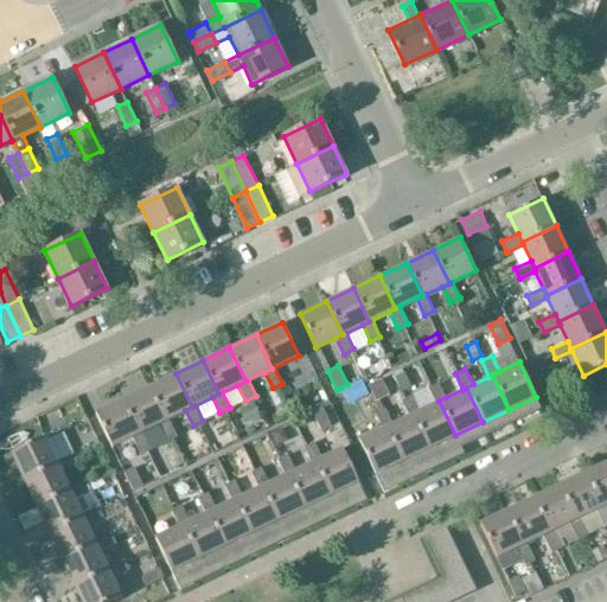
[(177,434),(168,418),(185,410),(192,407),(176,373),(149,385),(165,420),(159,422),(167,439),(177,434)]
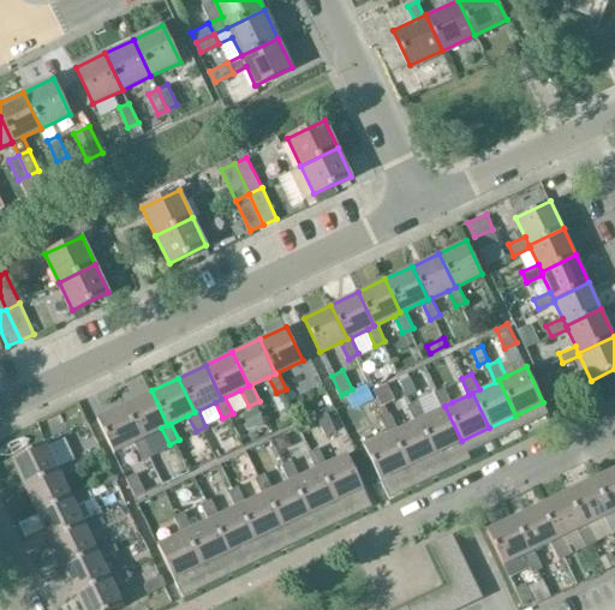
[(352,389),(346,393),(353,406),(375,396),(368,382),(352,389)]
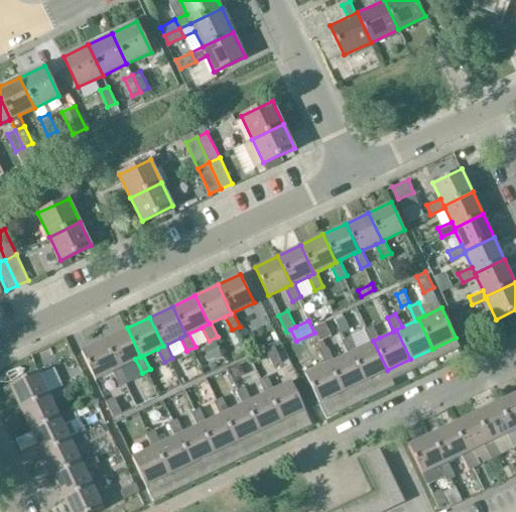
[(379,338),(372,325),(364,329),(370,342),(357,349),(351,352),(365,381),(387,370),(373,341),(379,338)]
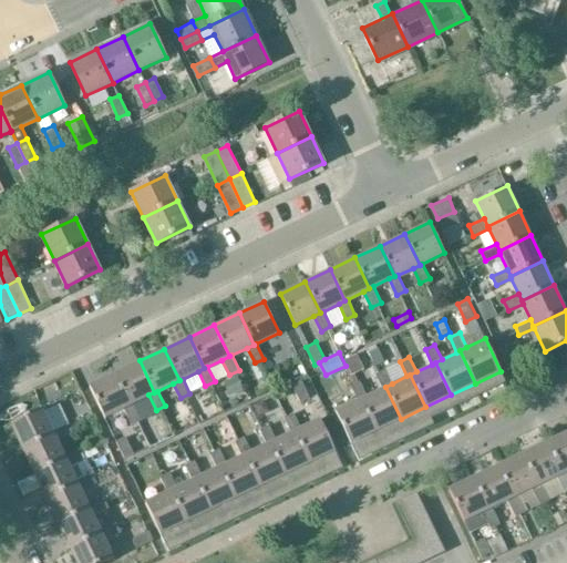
[(133,402),(148,395),(154,392),(140,360),(114,372),(130,405),(124,407),(131,422),(140,418),(133,402)]
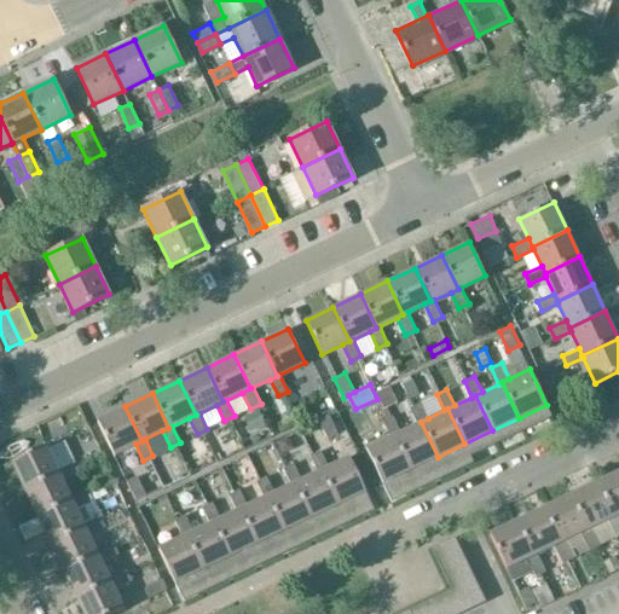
[(400,432),(393,434),(410,470),(438,457),(421,422),(428,418),(420,403),(410,407),(417,423),(400,432)]
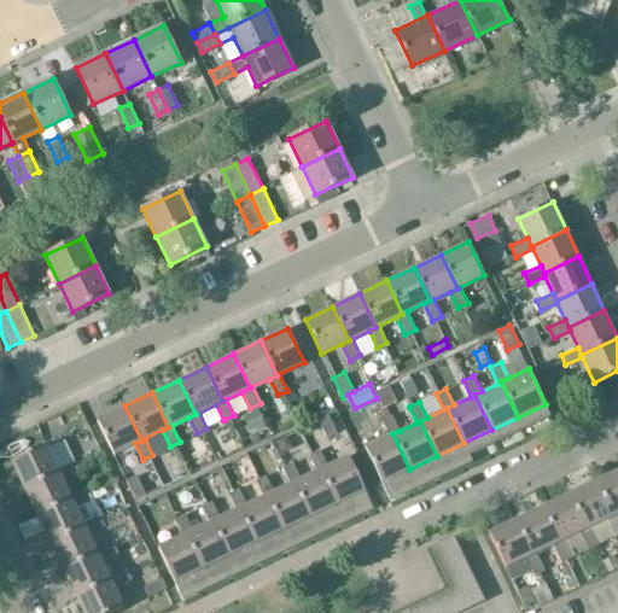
[(135,443),(141,441),(124,406),(98,419),(114,454),(135,443)]
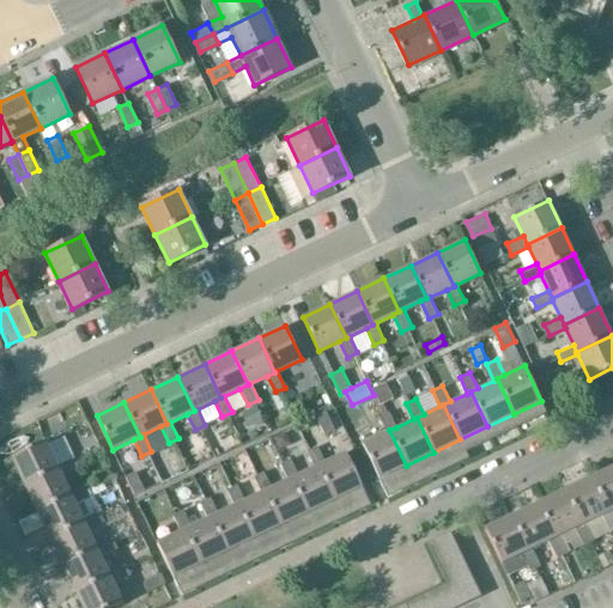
[(326,408),(315,413),(323,432),(335,426),(326,408)]
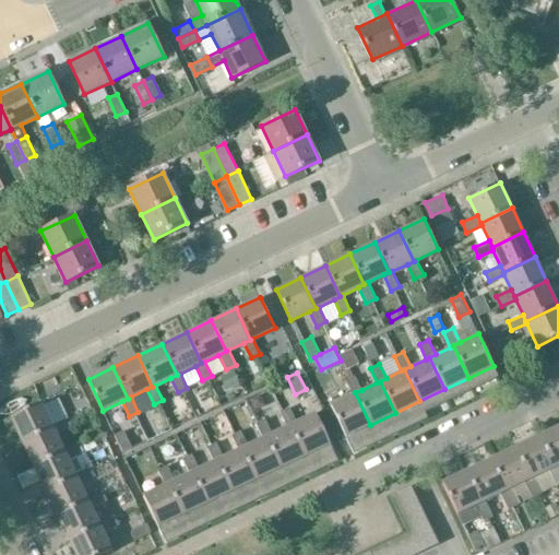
[(352,394),(331,404),(346,436),(370,425),(355,392),(361,390),(355,376),(344,380),(352,394)]
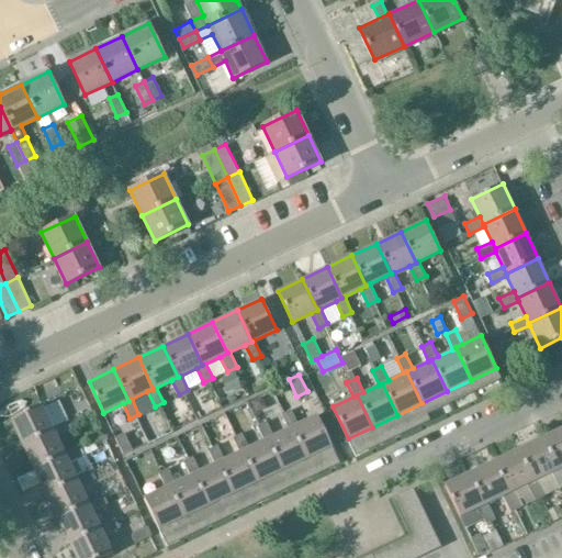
[(52,425),(42,404),(10,420),(22,444),(54,428),(57,435),(71,427),(67,419),(52,425)]
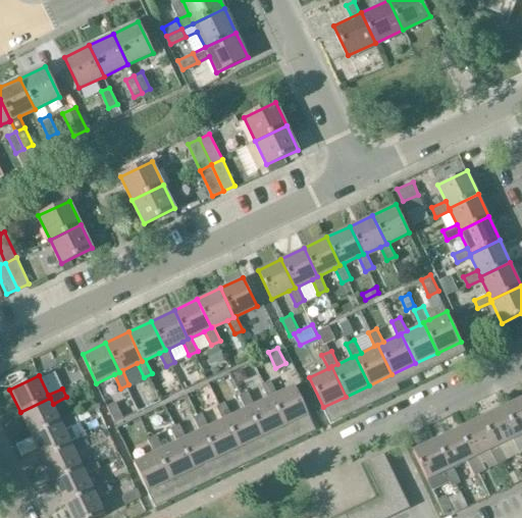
[(254,403),(248,405),(262,436),(285,425),(270,395),(276,392),(270,378),(261,382),(267,396),(254,403)]
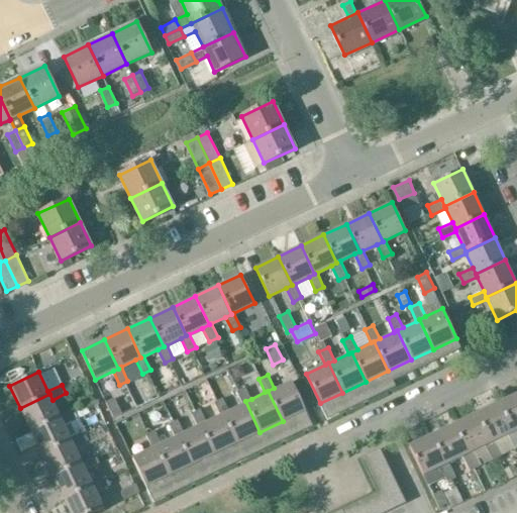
[(291,380),(274,388),(268,391),(283,421),(305,410),(291,380)]
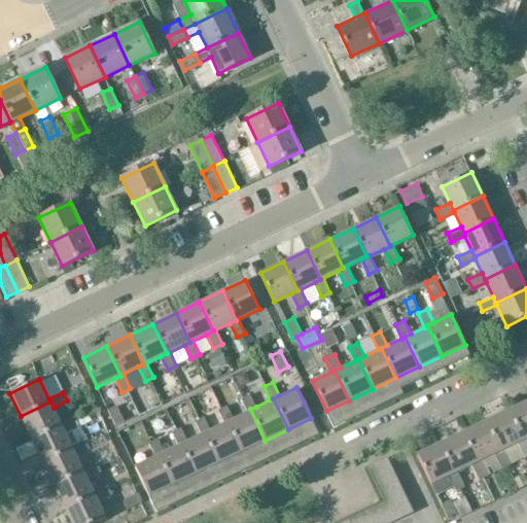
[(233,417),(226,420),(242,451),(265,441),(250,409),(256,407),(250,393),(241,397),(247,411),(233,417)]
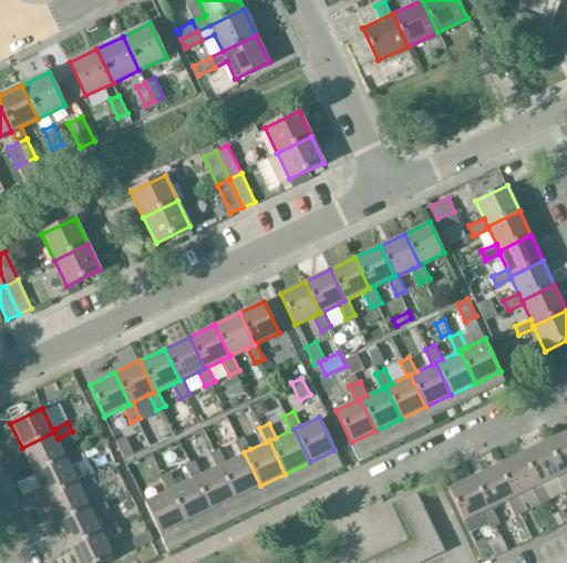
[(566,430),(547,440),(563,472),(558,476),(565,490),(566,489),(566,471),(566,470),(566,430)]
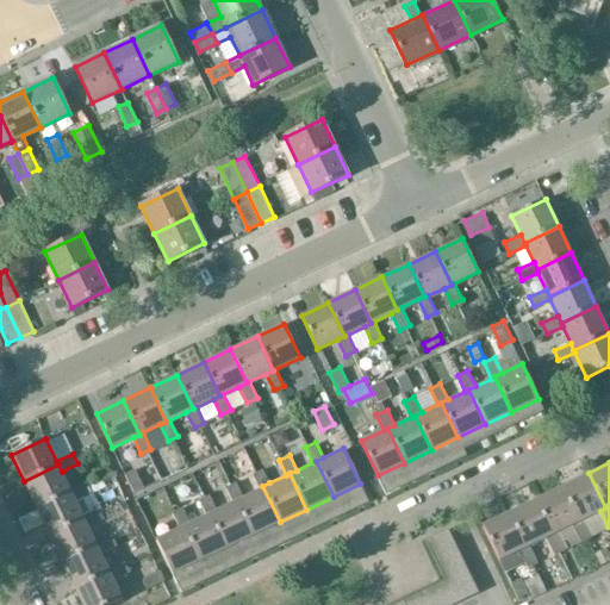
[(62,472),(58,465),(24,481),(37,509),(72,492),(74,498),(91,491),(86,480),(69,488),(62,472)]
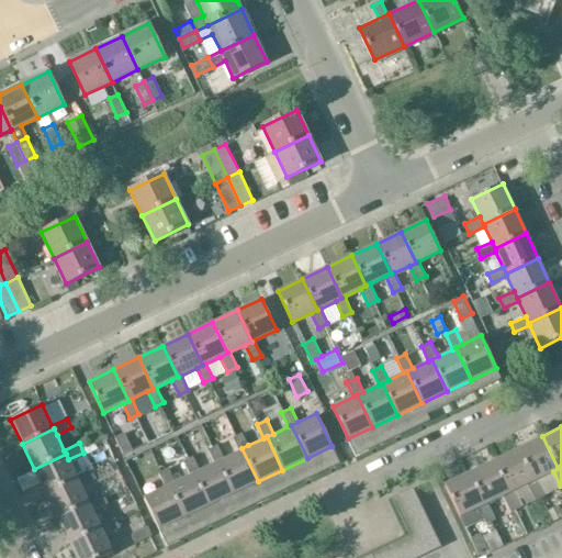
[(233,436),(239,450),(224,457),(217,460),(233,493),(258,481),(242,448),(248,445),(242,431),(233,436)]
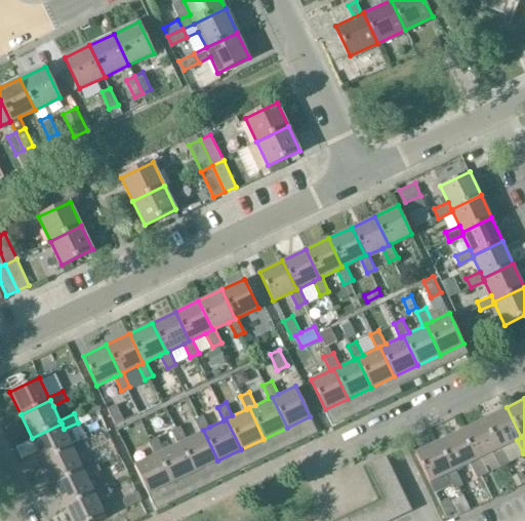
[(116,403),(107,407),(114,424),(124,419),(116,403)]
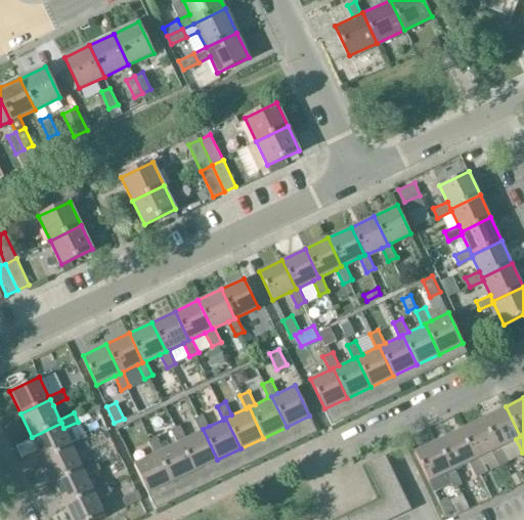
[(508,460),(501,446),(516,439),(520,436),(506,406),(483,418),(497,448),(491,450),(498,464),(508,460)]
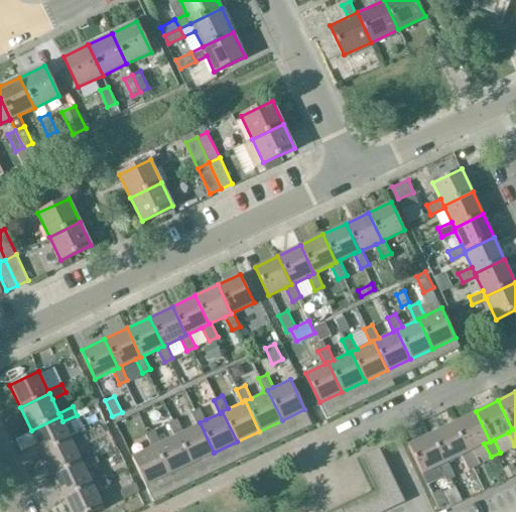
[(182,430),(177,433),(191,464),(214,453),(200,422),(206,419),(200,406),(190,410),(198,423),(182,430)]
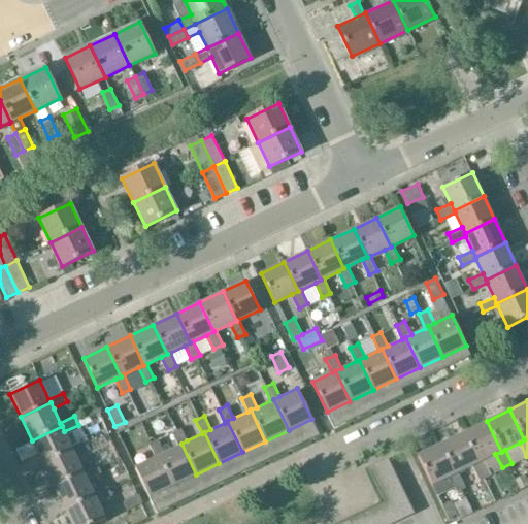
[(464,432),(479,462),(472,465),(479,479),(488,473),(482,461),(495,454),(501,452),(487,421),(464,432)]
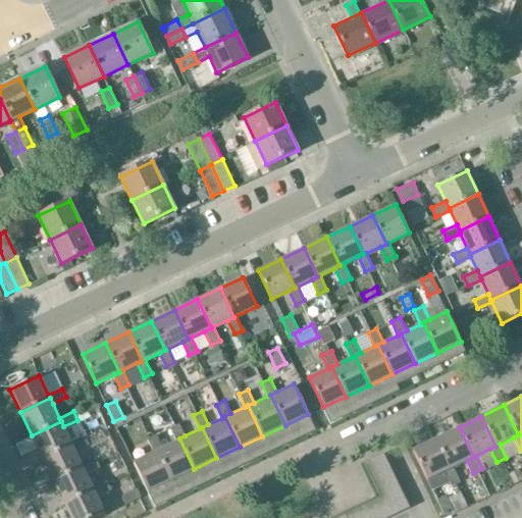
[(63,426),(61,421),(32,435),(42,458),(71,444),(74,450),(89,444),(85,433),(69,441),(63,426)]
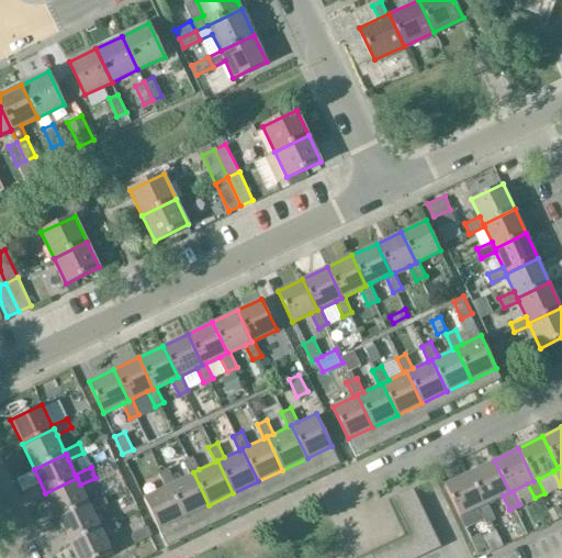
[(175,481),(168,484),(183,517),(209,505),(193,472),(199,469),(192,455),(182,460),(189,475),(175,481)]
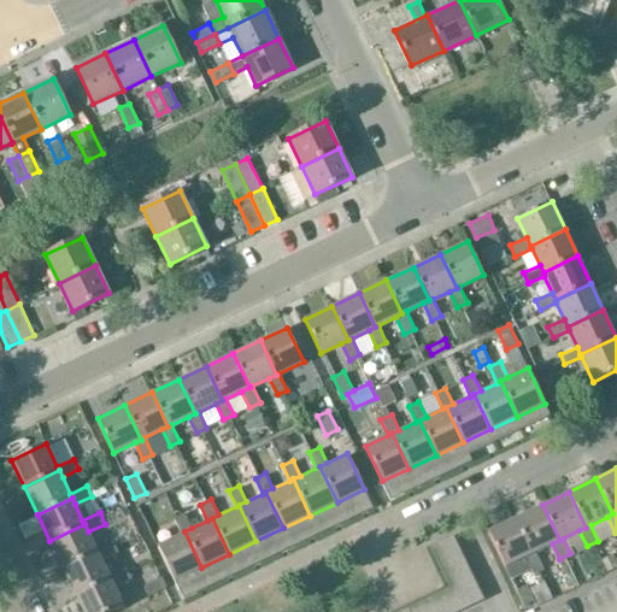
[(515,518),(532,553),(526,555),(533,572),(542,568),(536,551),(552,543),(559,540),(542,505),(515,518)]
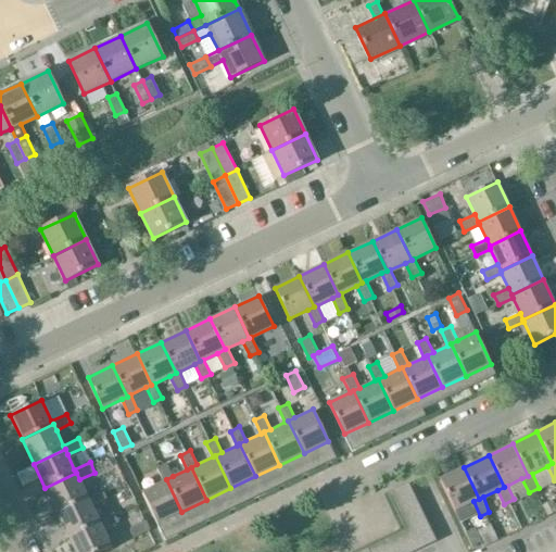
[(164,480),(142,491),(158,523),(181,512),(166,479),(173,476),(166,462),(156,466),(164,480)]
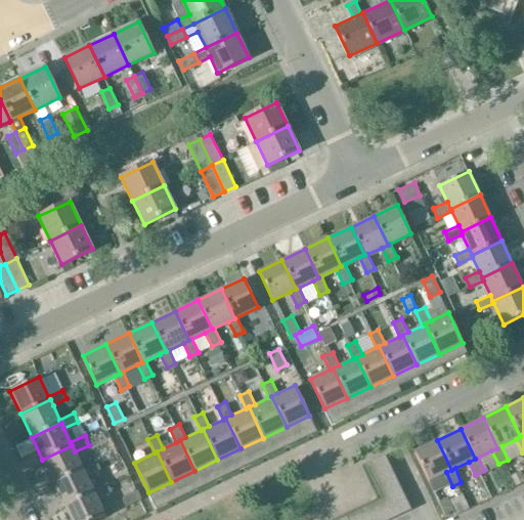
[(415,450),(429,481),(446,472),(451,470),(437,440),(415,450)]
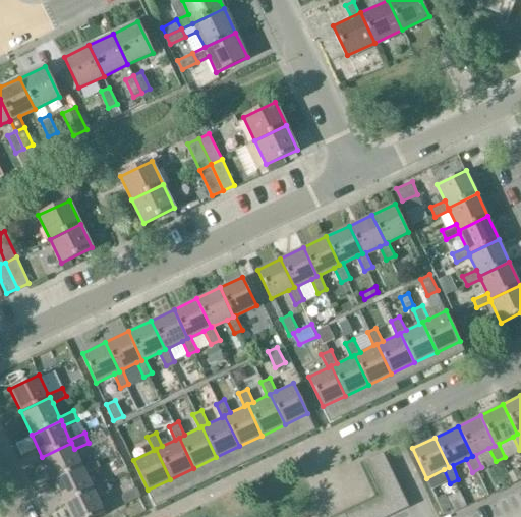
[(71,443),(42,457),(53,480),(82,466),(85,471),(100,464),(96,456),(80,462),(74,449),(71,443)]
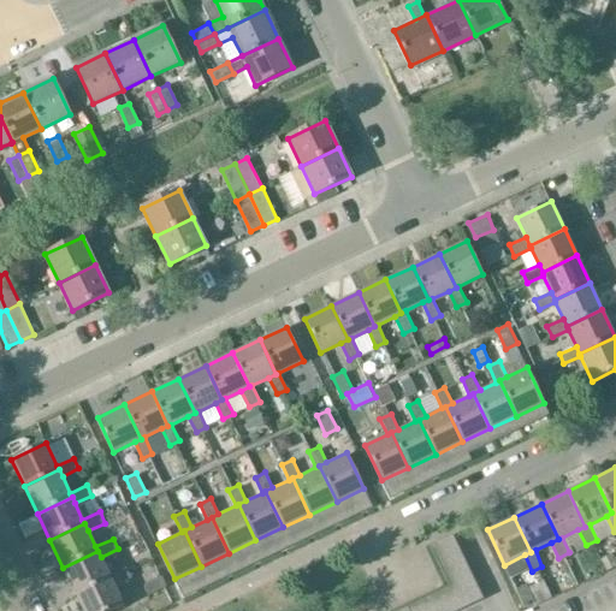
[(113,585),(130,576),(125,567),(110,574),(101,557),(98,551),(63,568),(76,594),(111,577),(113,585)]
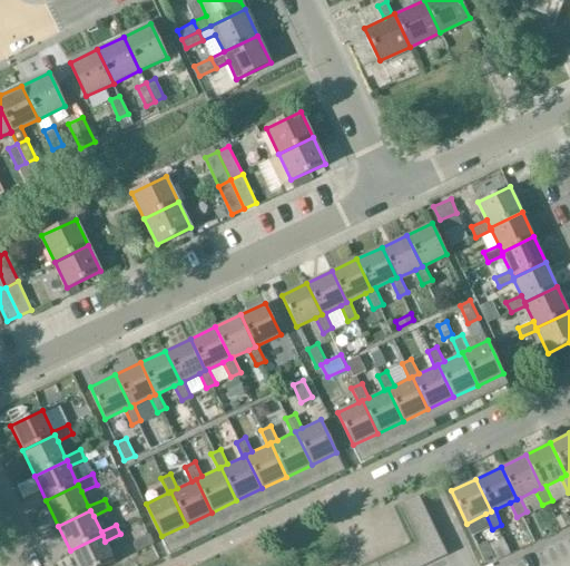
[(569,520),(566,511),(556,516),(561,527),(569,521),(569,520)]
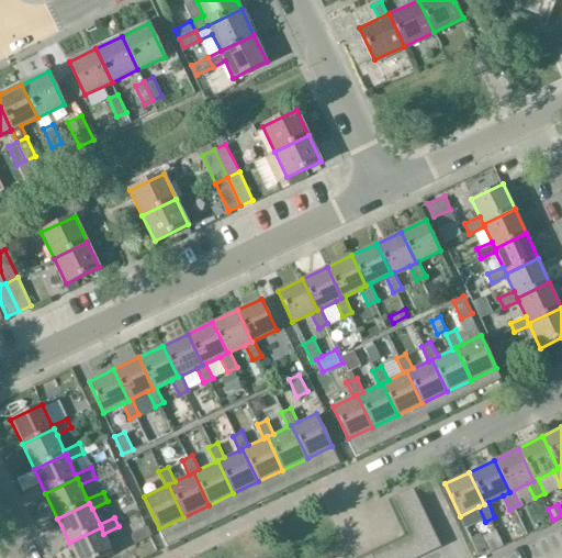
[(148,523),(131,531),(136,543),(154,535),(148,523)]
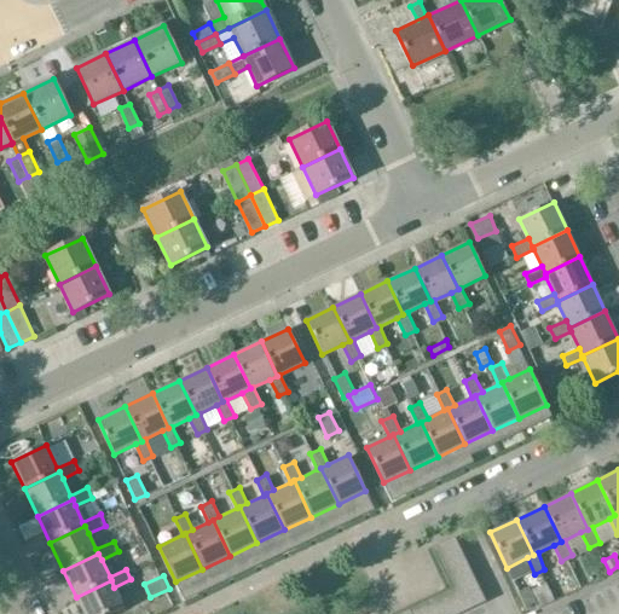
[(114,588),(111,580),(76,597),(84,613),(111,613),(125,608),(114,588)]
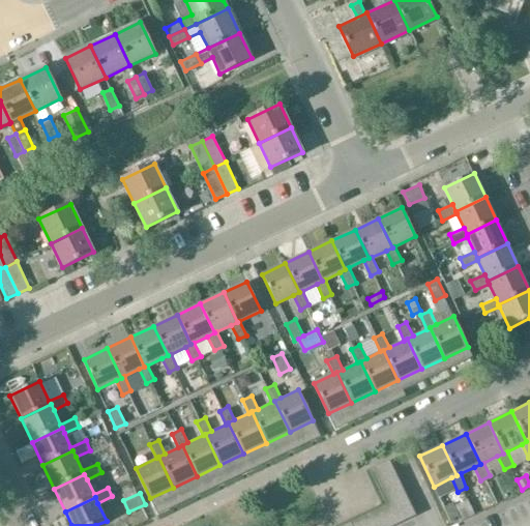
[(460,516),(452,500),(443,505),(450,521),(460,516)]
